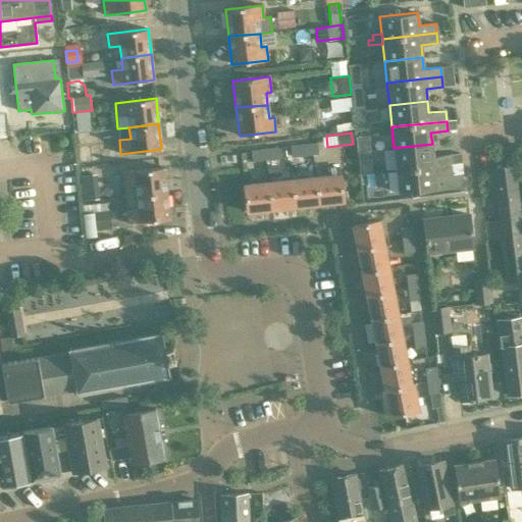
[(394,148),(397,170),(451,164),(450,154),(433,156),(432,144),(394,148)]
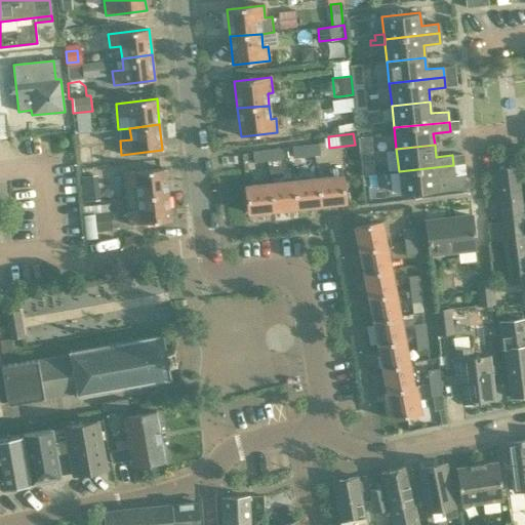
[(319,156),(318,147),(292,150),(293,158),(319,156)]
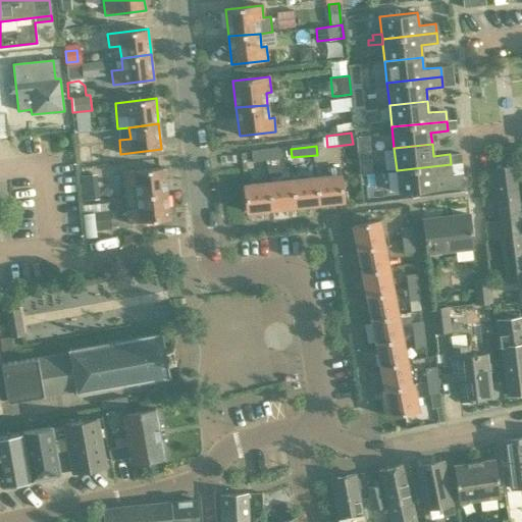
[(265,151),(266,160),(277,158),(276,150),(265,151)]
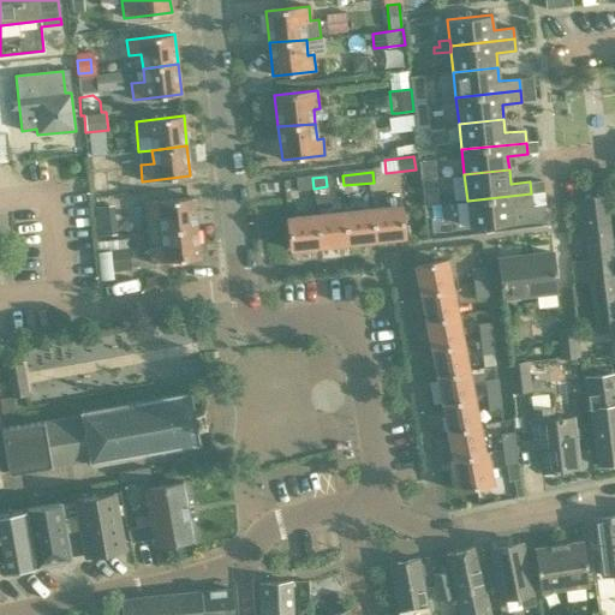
[(298,190),(314,189),(312,178),(297,180),(298,190)]
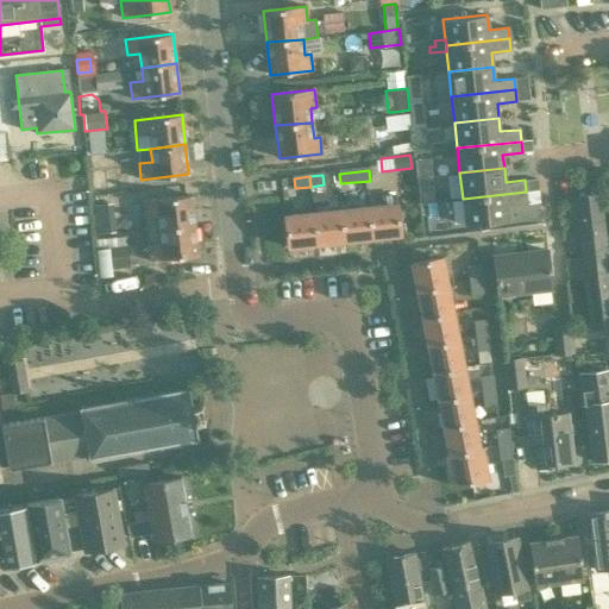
[(527,203),(526,192),(463,199),(465,225),(509,220),(508,205),(527,203)]
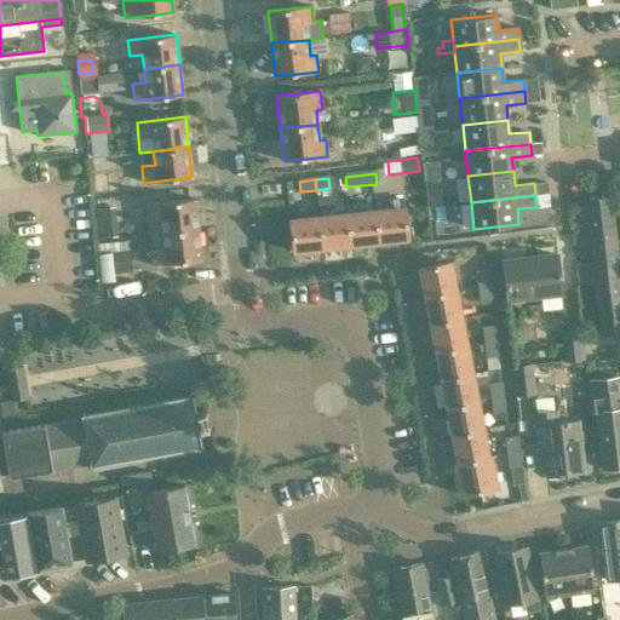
[(145,205),(148,217),(149,233),(197,228),(194,199),(145,205)]
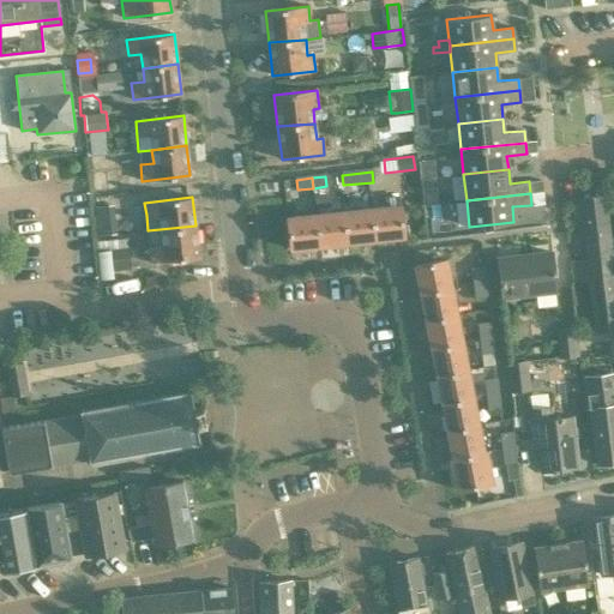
[(606,199),(579,202),(585,260),(593,324),(594,332),(613,329),(613,268),(613,257),(606,199)]
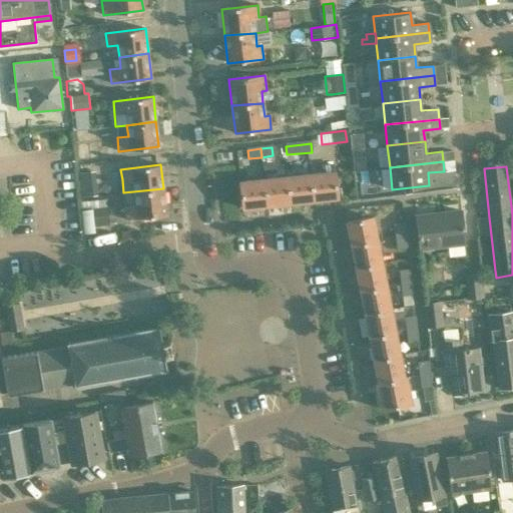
[(310,174),(315,199),(337,197),(334,171),(310,174)]
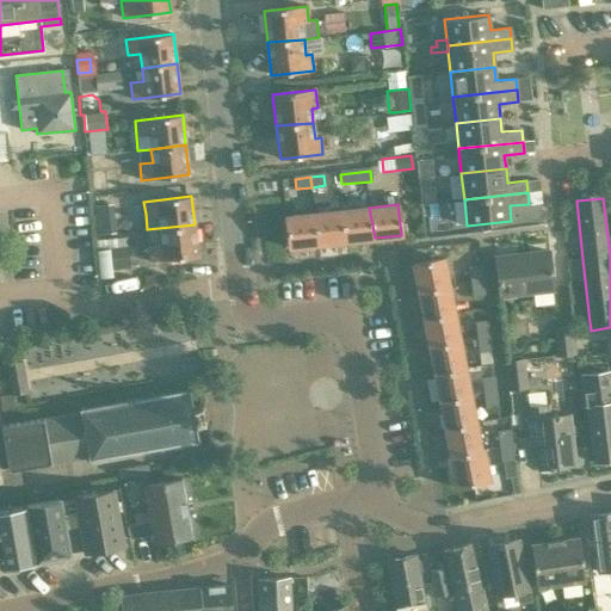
[(341,211),(345,241),(375,238),(369,208),(341,211)]
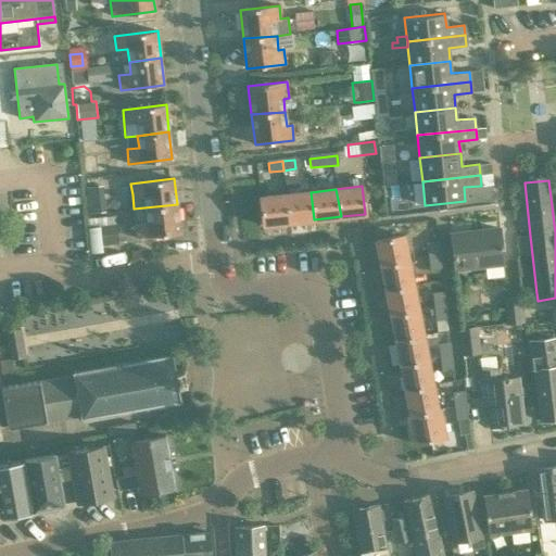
[(286,194),(290,223),(314,219),(311,192),(286,194)]
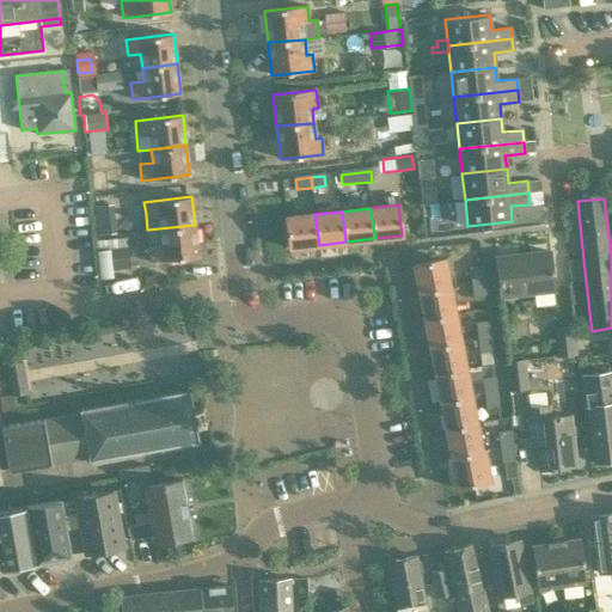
[(291,249),(319,245),(314,214),(287,218),(291,249)]
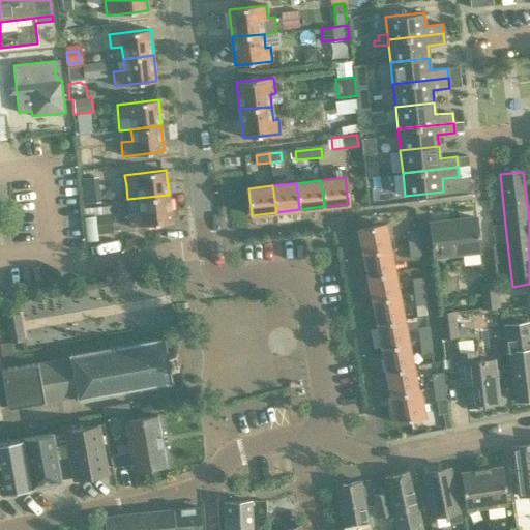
[(127,199),(129,212),(130,227),(172,222),(169,195),(127,199)]
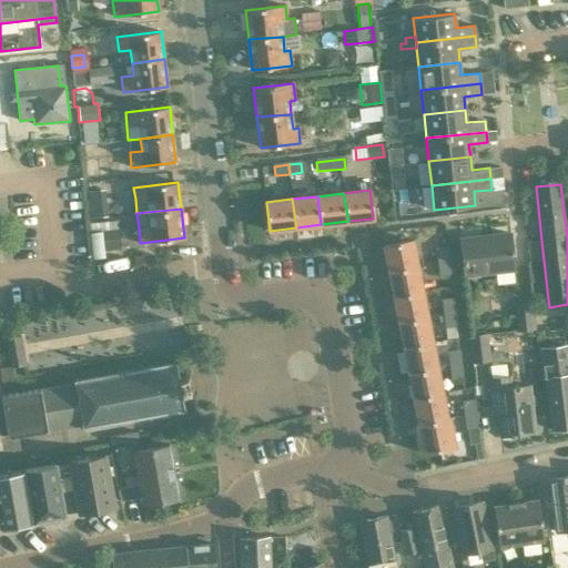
[(104,249),(117,247),(115,230),(89,233),(91,259),(104,257),(104,249)]
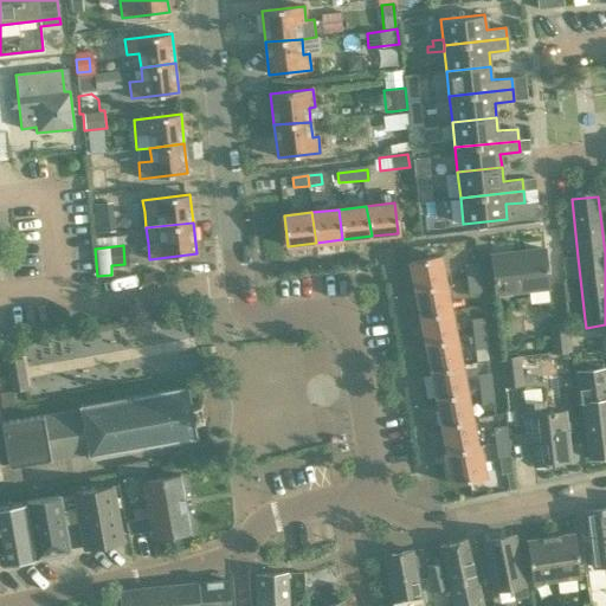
[(496,292),(549,287),(545,250),(491,256),(496,292)]
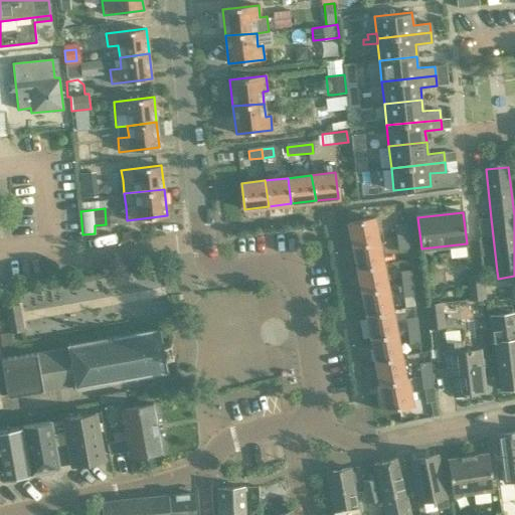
[(348,222),(353,247),(378,242),(374,217),(348,222)]
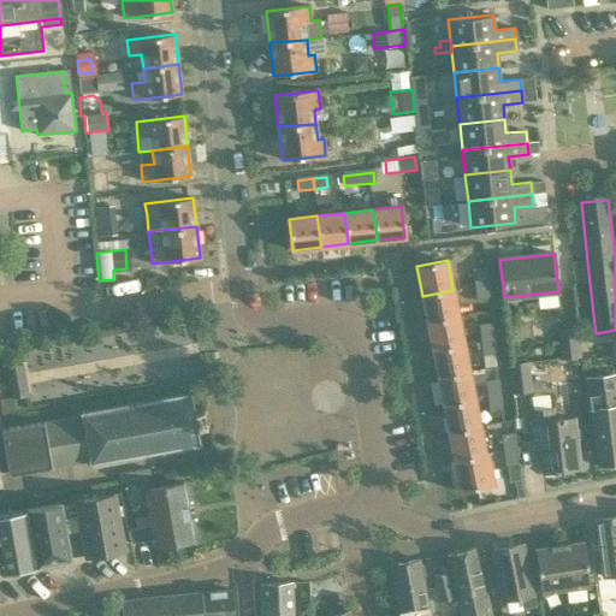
[(472,268),(474,284),(487,283),(486,267),(472,268)]
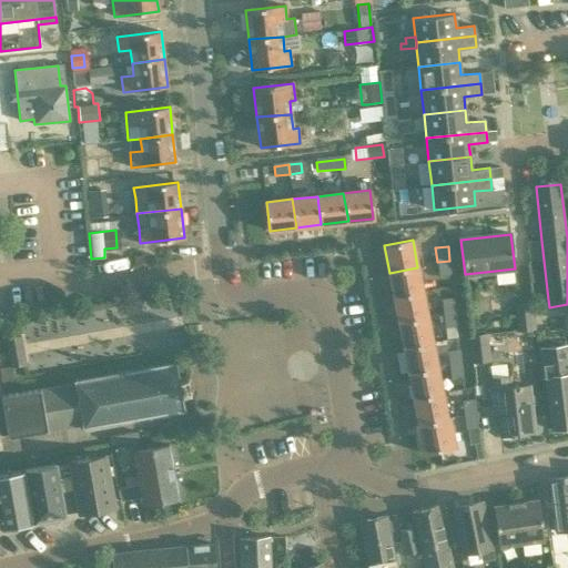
[(438,276),(452,275),(449,261),(437,262),(438,276)]
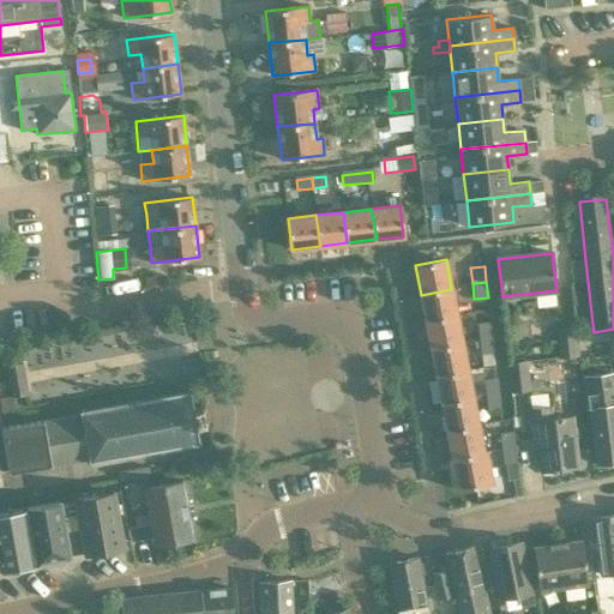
[(421,295),(426,319),(457,314),(451,289),(421,295)]
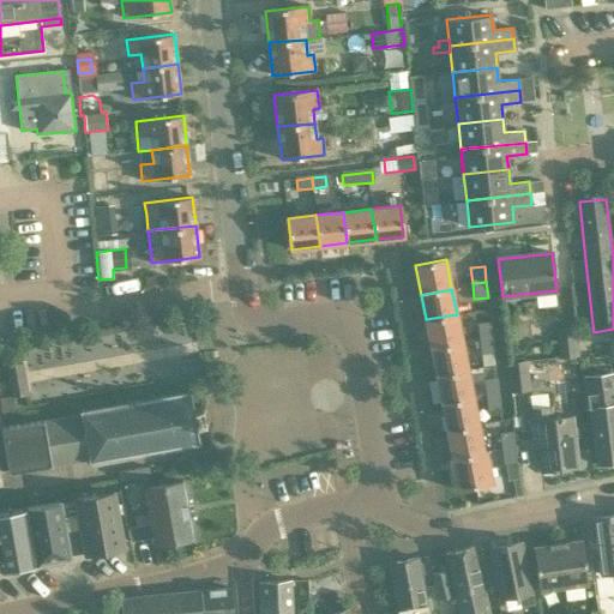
[(426,319),(431,345),(462,342),(457,314),(426,319)]
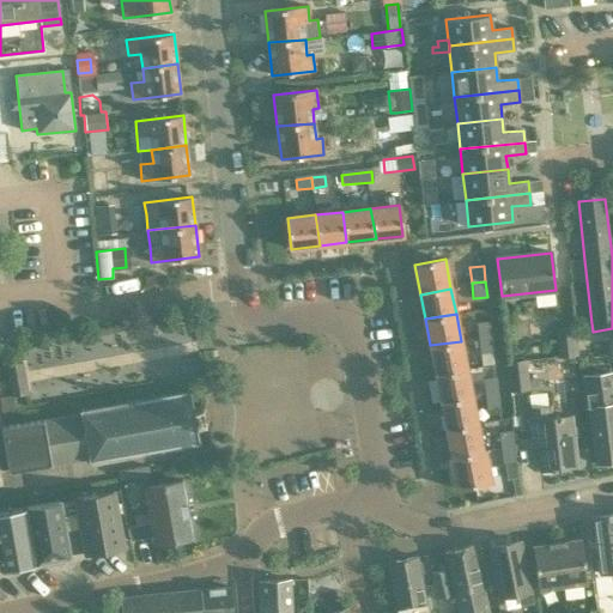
[(475,322),(478,339),(491,337),(490,321),(475,322)]
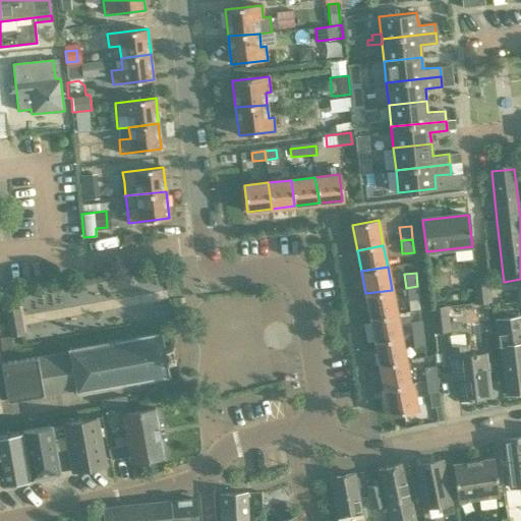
[(470,279),(473,304),(490,302),(487,277),(470,279)]
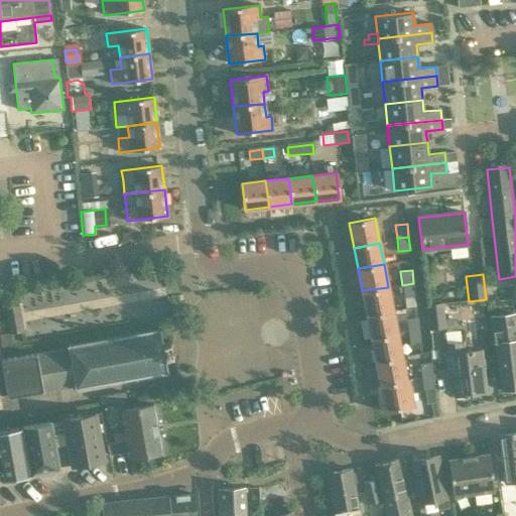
[(415,296),(413,283),(402,285),(404,298),(415,296)]
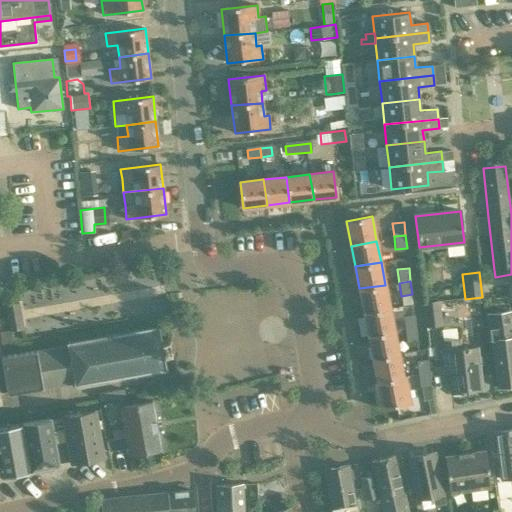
[(359,288),(364,313),(389,307),(385,285),(359,288)]
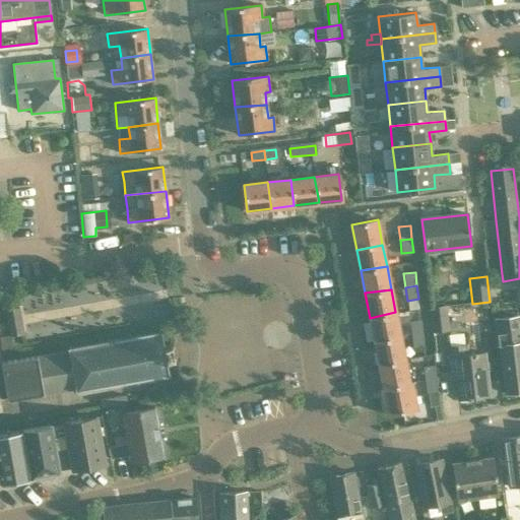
[(449,330),(446,305),(430,307),(433,332),(449,330)]
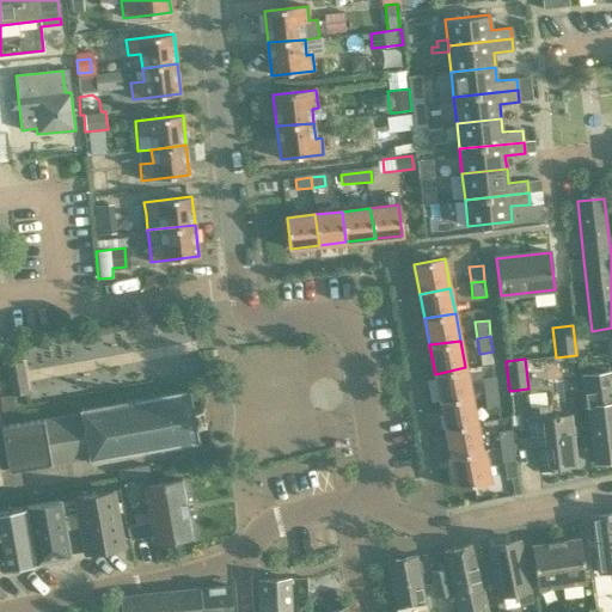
[(5,362),(11,395),(25,392),(20,360),(5,362)]
